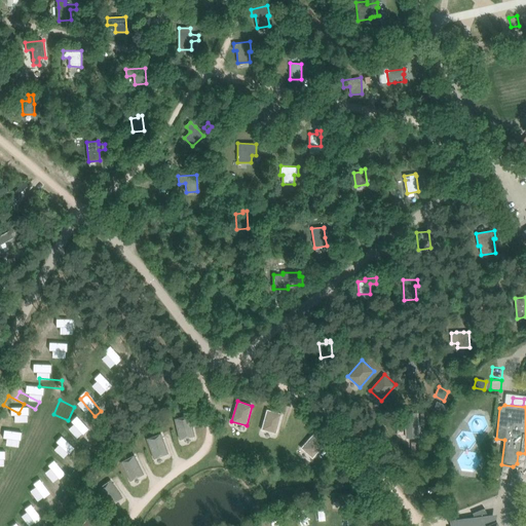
[(283,413),(267,409),(261,429),(276,434),(283,413)]
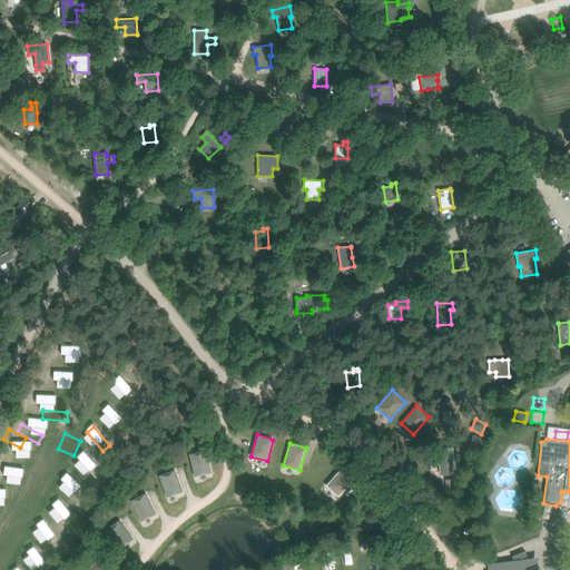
[(16,446),(12,454),(33,465),(38,458),(16,446)]
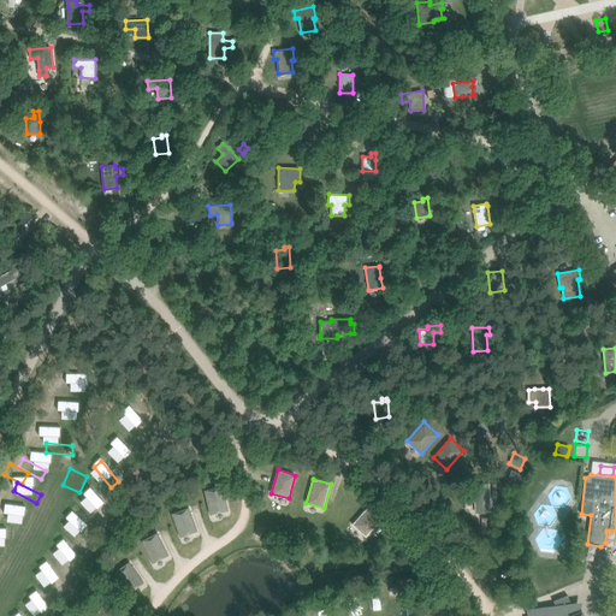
[(483,487),(474,487),(475,503),(477,513),(490,511),(490,502),(489,484),(483,484),(483,487)]
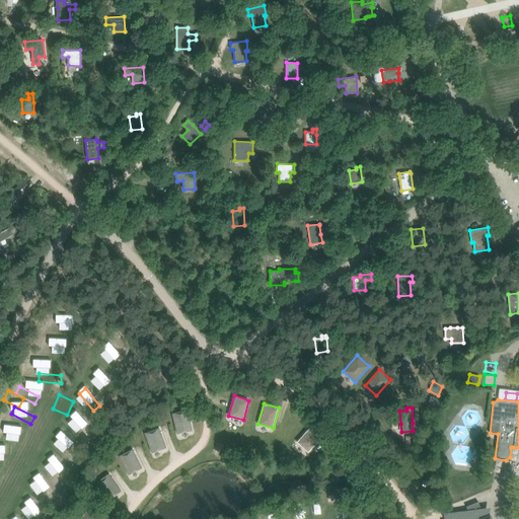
[(187,410),(172,413),(177,433),(192,430),(187,410)]
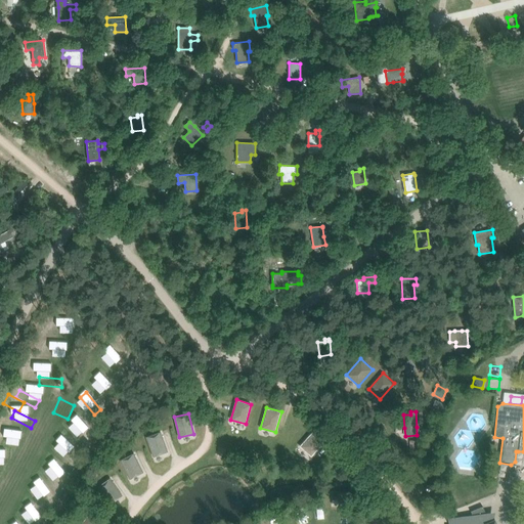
[(43,428),(59,436),(66,425),(49,418),(43,428)]
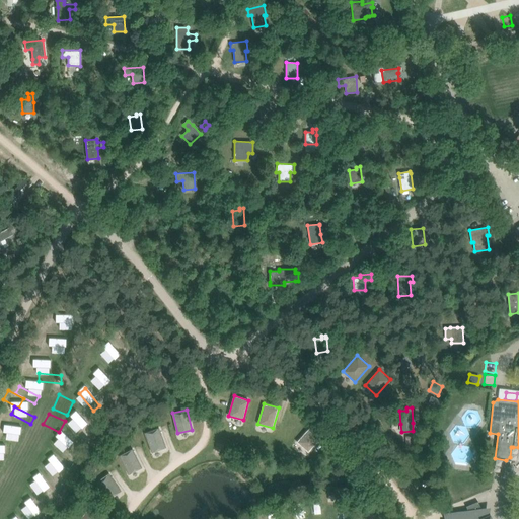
[(81,420),(77,427),(96,437),(100,430),(81,420)]
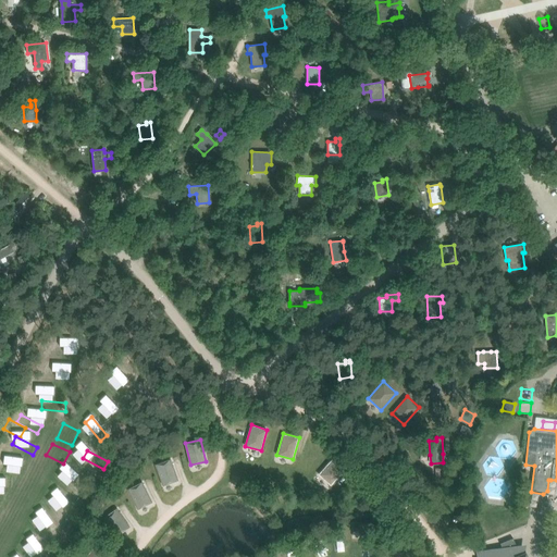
[(0,453),(0,462),(16,471),(21,463),(0,453)]
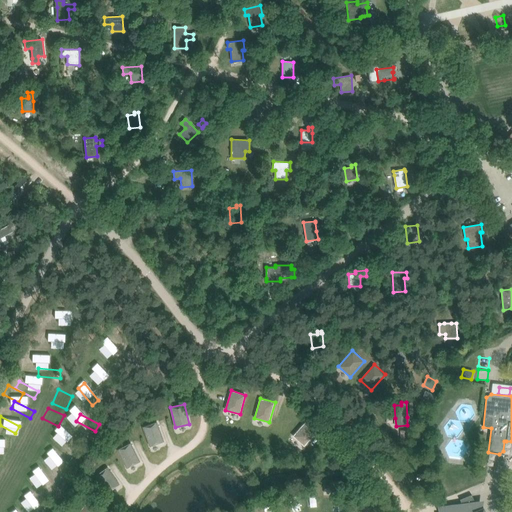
[(306,421),(293,436),(304,446),(318,431),(306,421)]
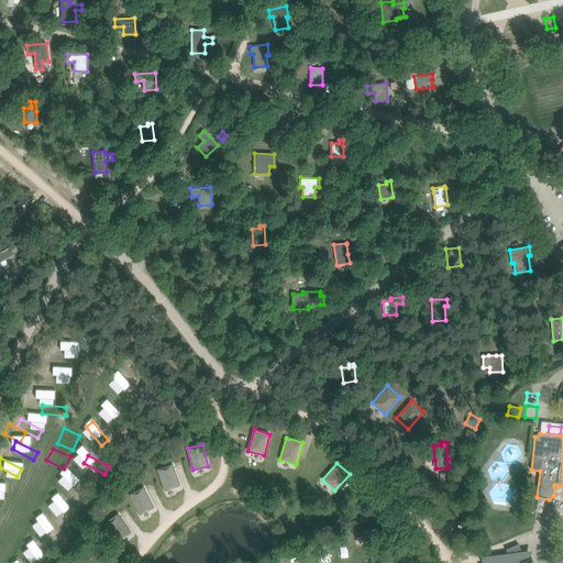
[(173,464),(157,470),(165,490),(180,485),(173,464)]
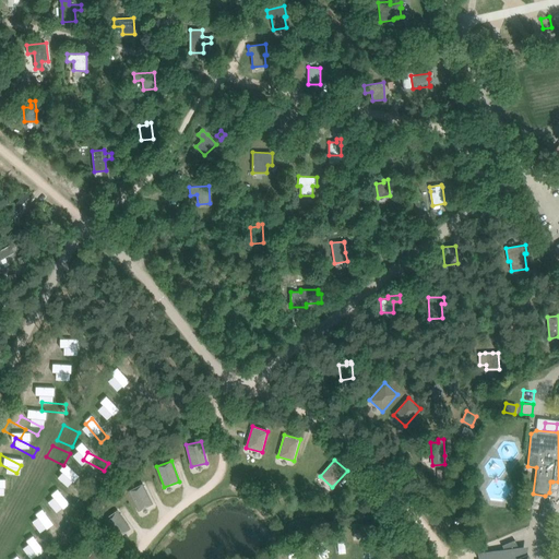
[(68,465),(63,474),(84,485),(88,477),(68,465)]
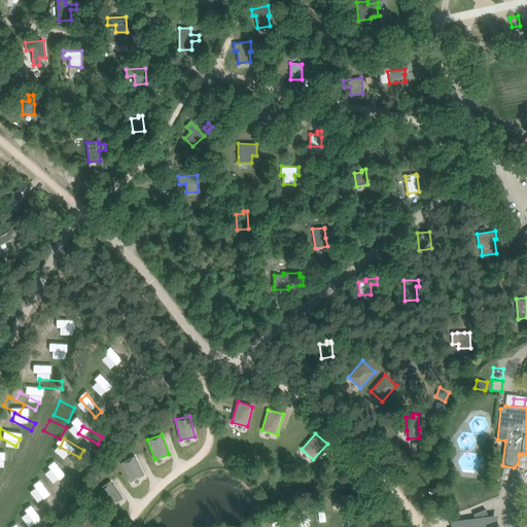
[(0,451),(0,460),(11,467),(15,460),(0,451)]
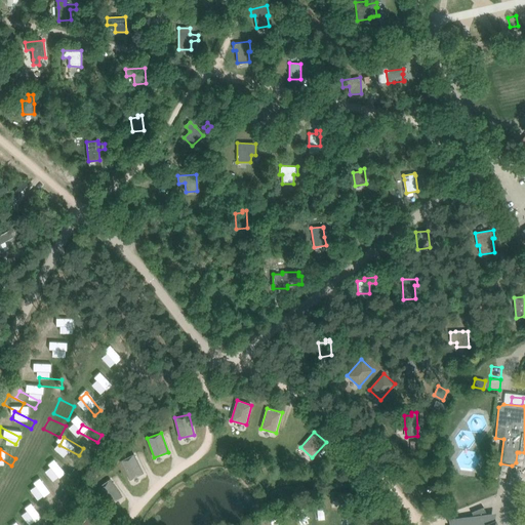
[(48,453),(45,460),(65,471),(69,463),(48,453)]
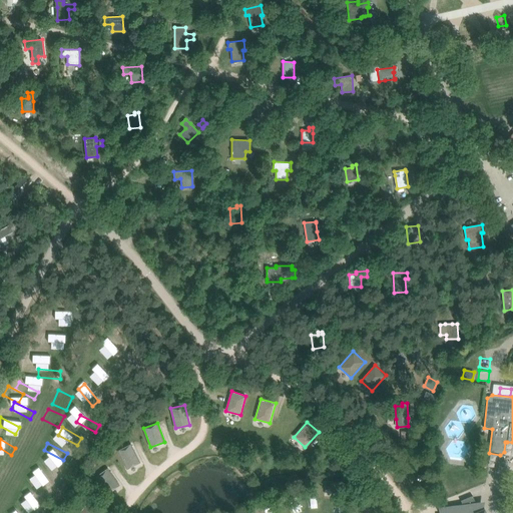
[(131,444),(118,451),(127,469),(140,462),(131,444)]
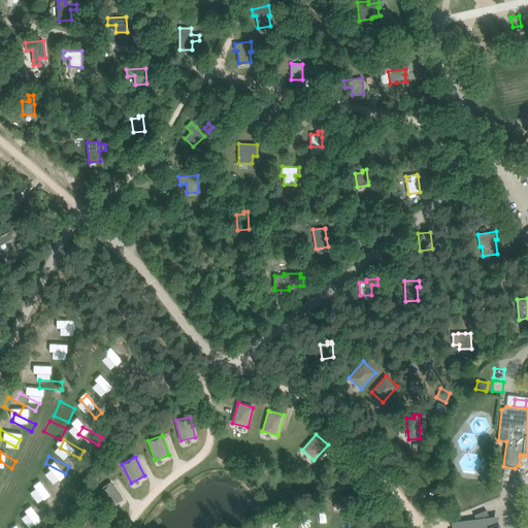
[(34,471),(38,461),(31,458),(27,468),(34,471)]
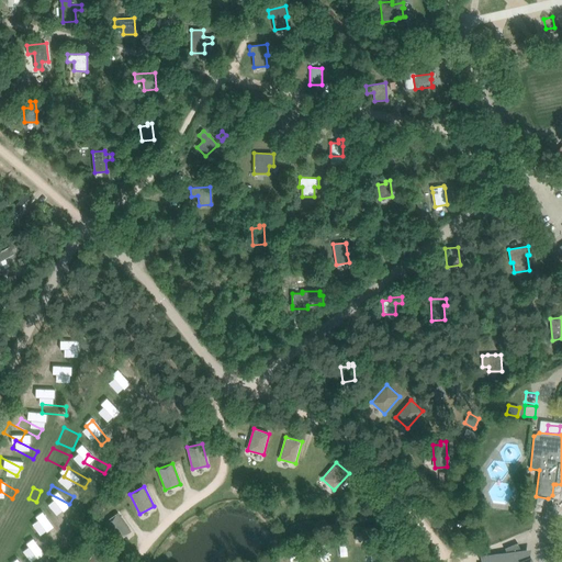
[(36,502),(42,505),(48,496),(43,492),(36,502)]
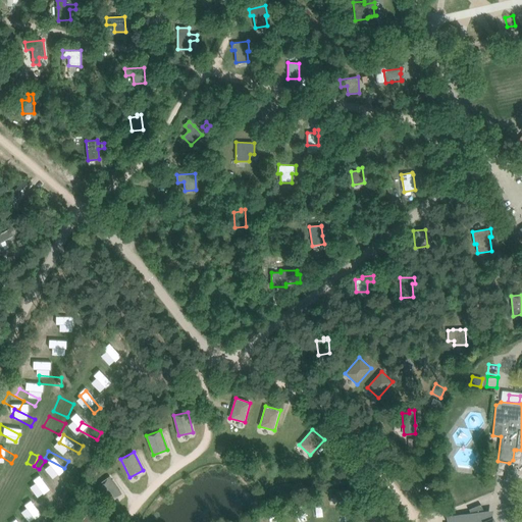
[(44,471),(40,478),(60,489),(63,481),(44,471)]
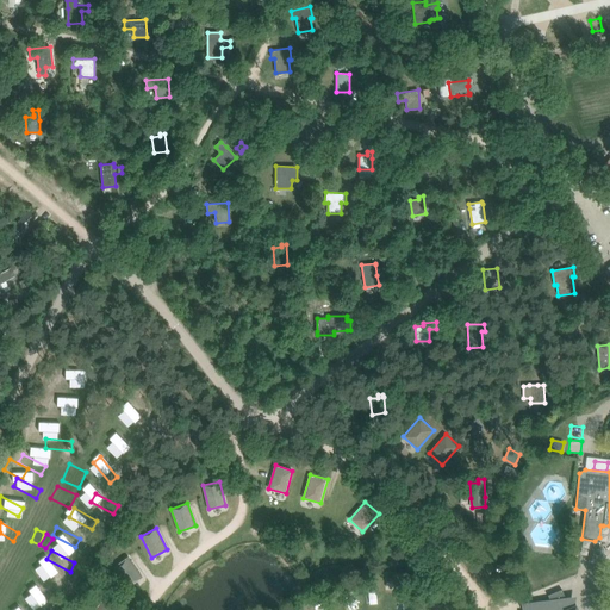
[(129,556),(113,566),(128,587),(143,577),(129,556)]
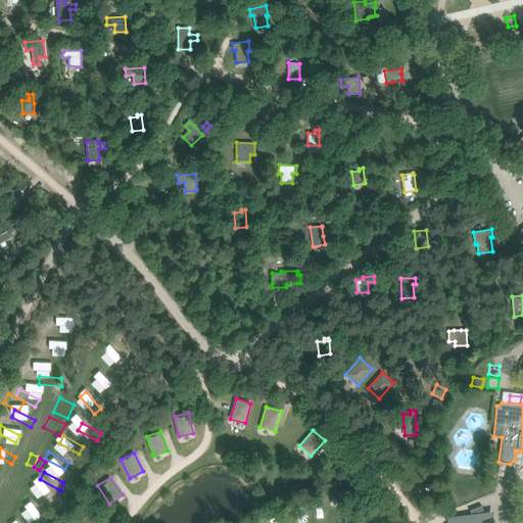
[(30,487),(26,494),(45,505),(49,497),(30,487)]
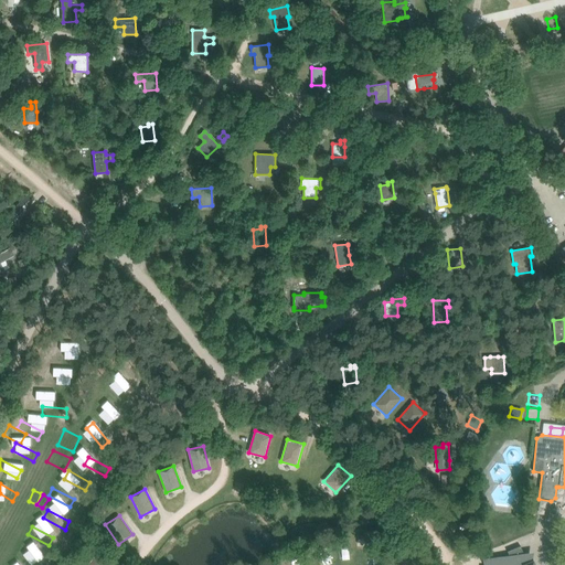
[(8,542),(24,545),(27,534),(10,532),(8,542)]
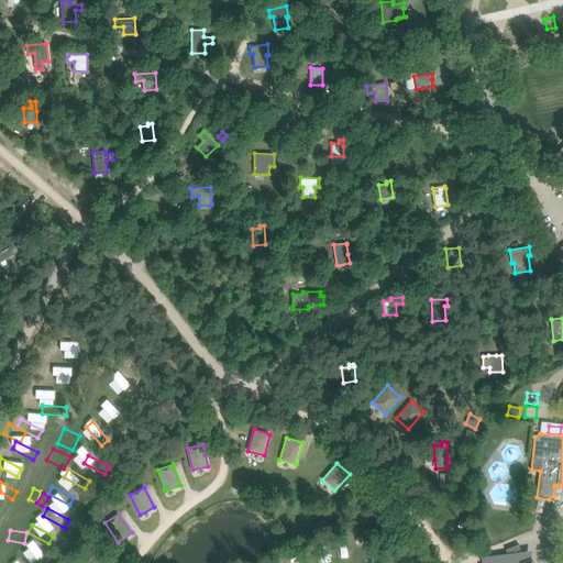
[(533,562),(531,558),(531,550),(521,551),(518,544),(506,549),(507,552),(481,556),(482,562),(533,562)]
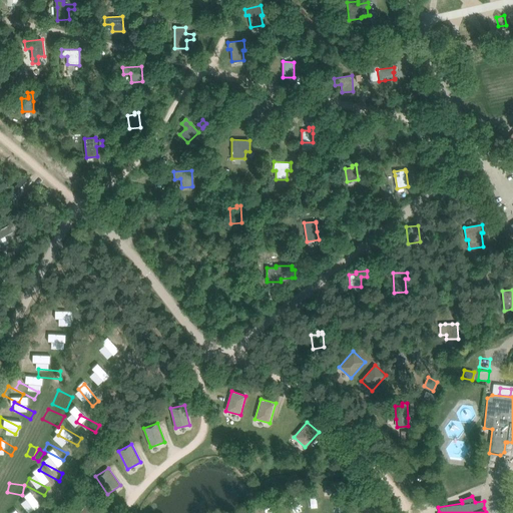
[(24,498),(20,505),(34,512),(41,512),(44,509),(24,498)]
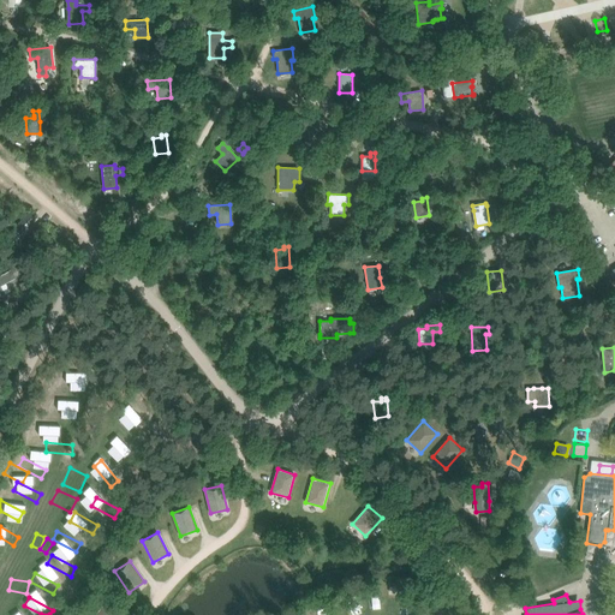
[(383,614),(395,614),(395,597),(383,598),(383,614)]
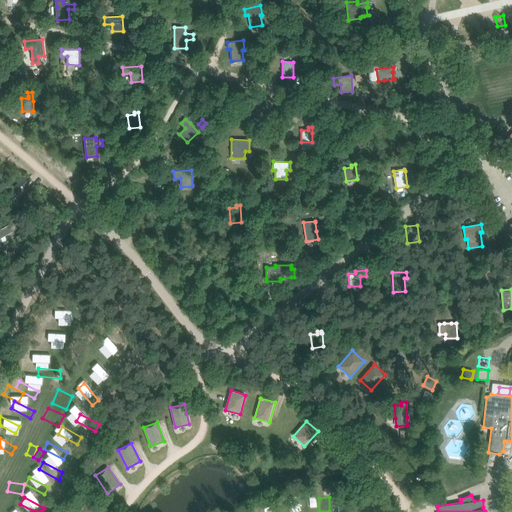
[(281,501),(284,511),(295,511),(290,498),(281,501)]
